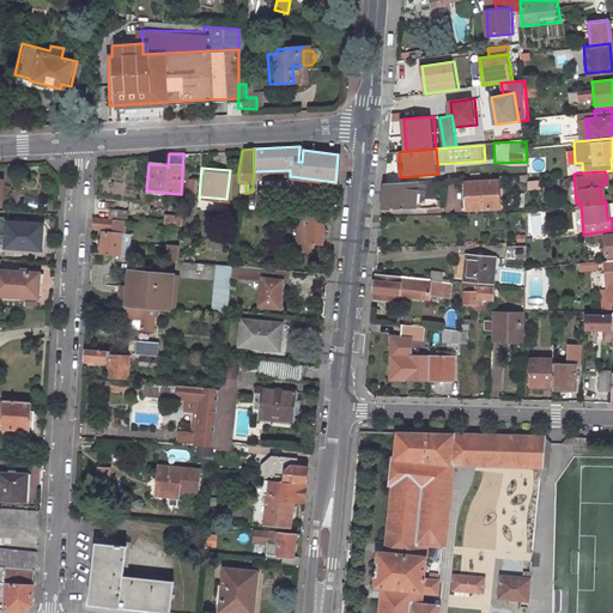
[(496,178),(465,180),(466,207),(498,206),(496,178)]
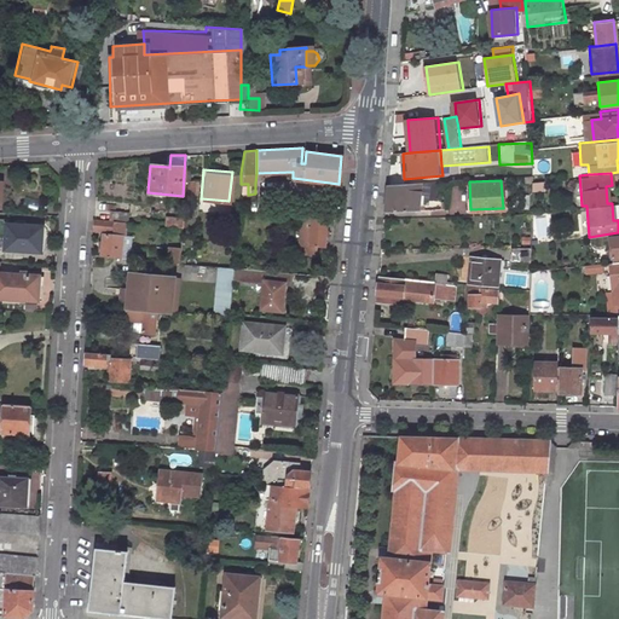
[(195,202),(196,184),(187,183),(185,201),(195,202)]
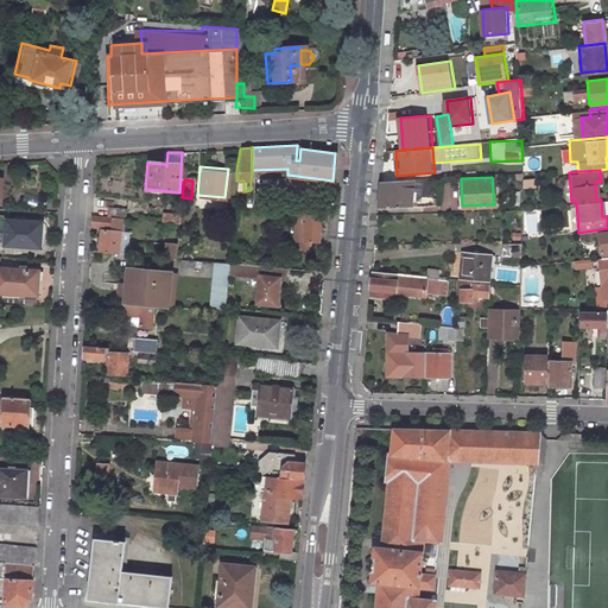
[(416,179),(380,182),(378,208),(413,208),(416,179)]
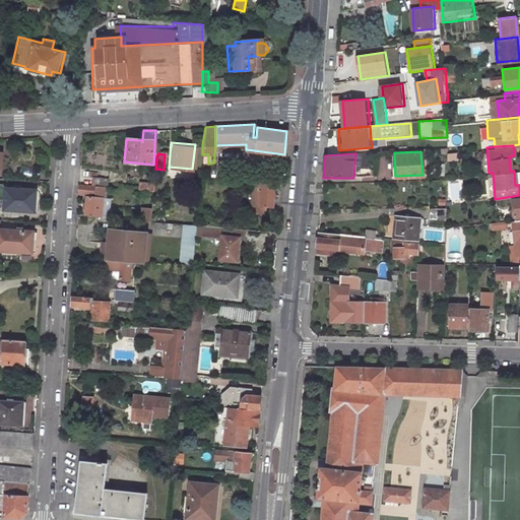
[(90,184),(91,170),(77,169),(76,183),(90,184)]
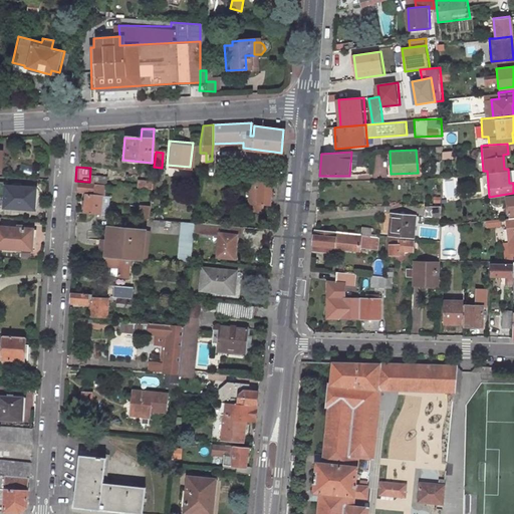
[(104,184),(105,169),(90,168),(89,182),(92,182),(92,183),(101,184),(104,184)]
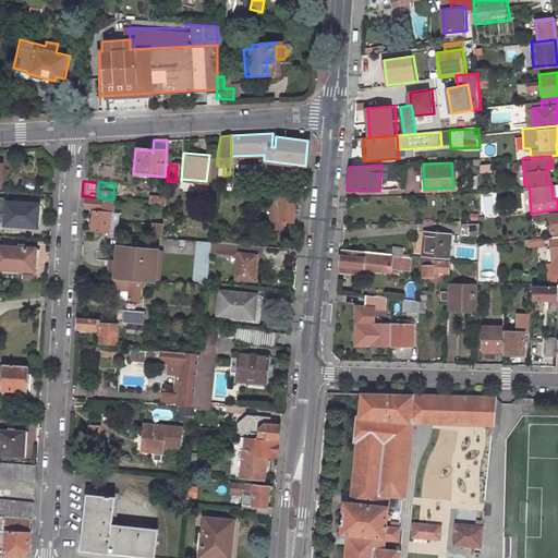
[(273,194),(269,231),(284,232),(286,221),(291,222),(294,196),(273,194)]
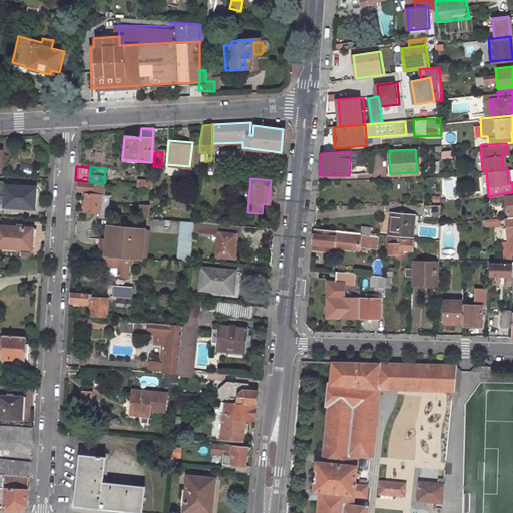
[(150,180),(135,179),(135,186),(150,188),(150,180)]
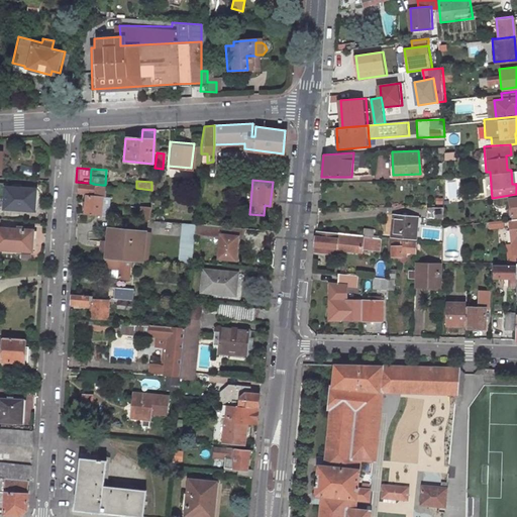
[(99,197),(101,197),(102,185),(93,184),(93,183),(90,183),(76,182),(76,191),(85,192),(85,194),(84,194),(83,212),(98,214),(99,197)]
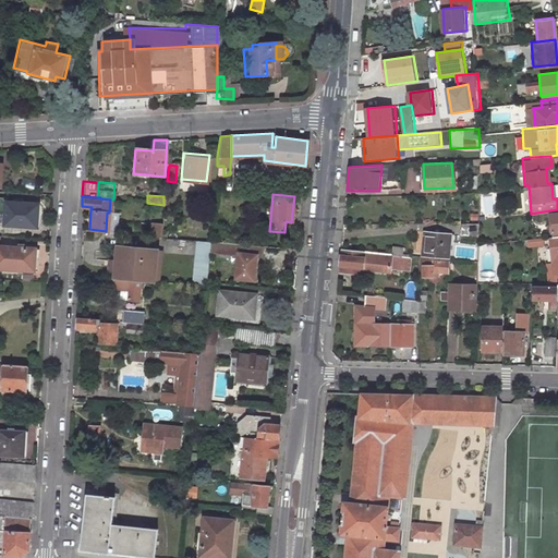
[(5,198),(3,198),(2,213),(1,222),(34,225),(35,206),(20,205),(20,201),(5,198)]
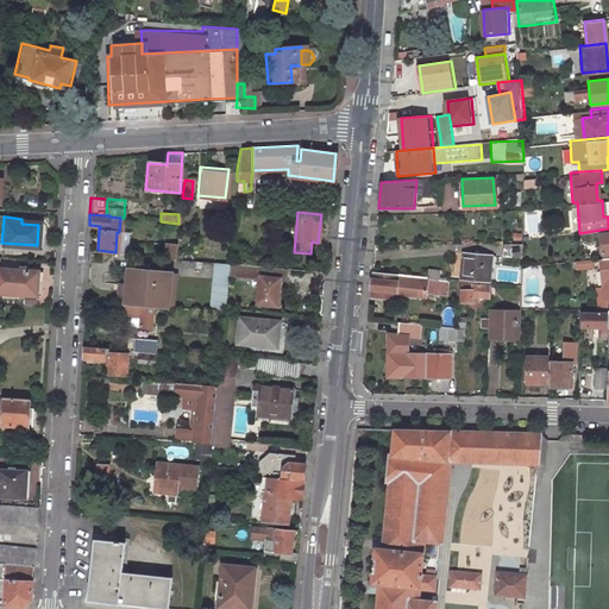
[(126,232),(119,232),(117,232),(115,252),(123,253),(123,248),(124,240),(125,240),(126,232)]
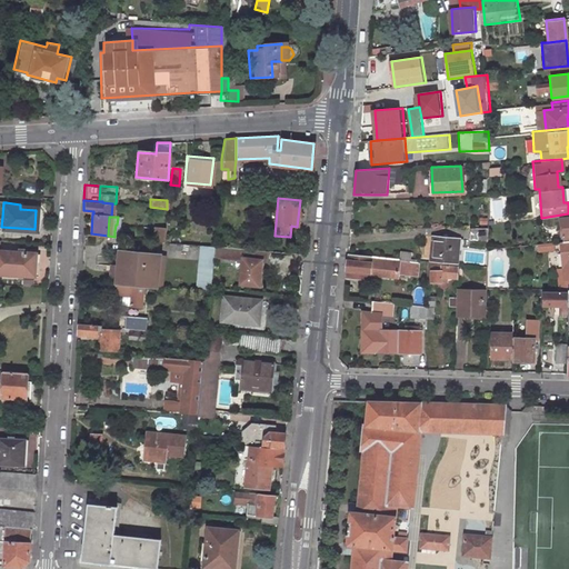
[(568,217),(553,219),(555,227),(559,227),(561,241),(568,240),(568,217)]
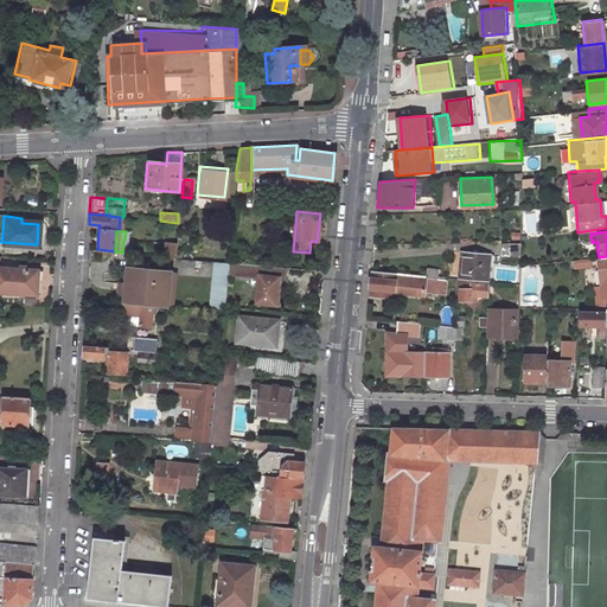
[(497,241),(498,254),(517,255),(517,241),(497,241)]
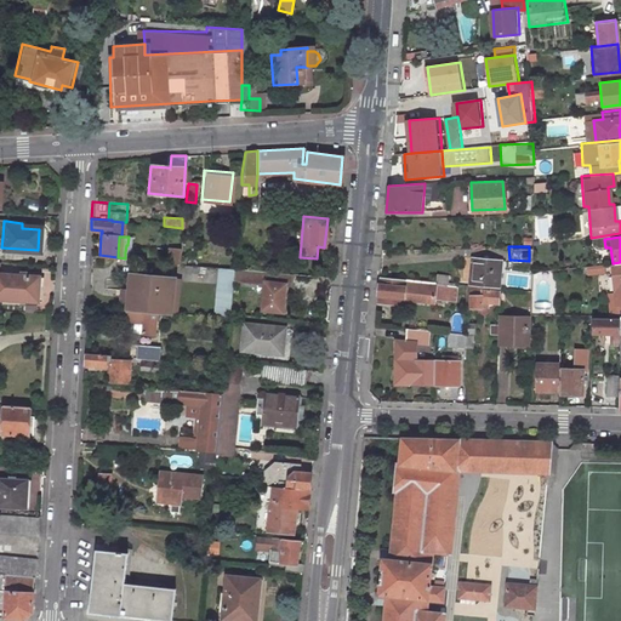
[(181,248),(169,248),(167,262),(180,263),(181,248)]
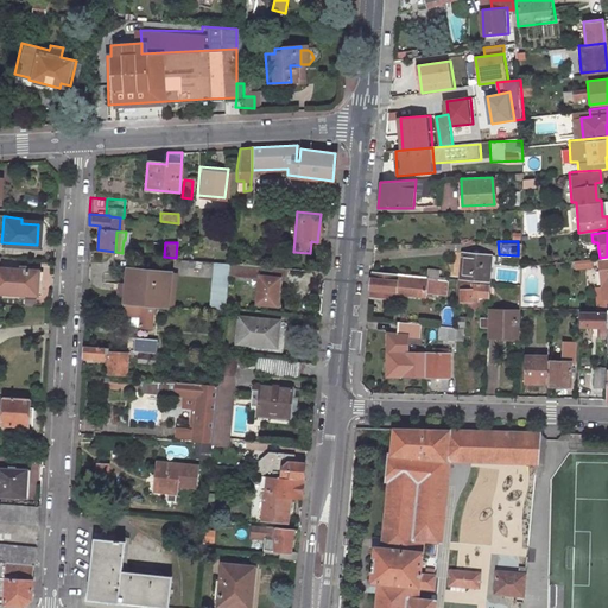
[(488,251),(458,248),(454,277),(485,280),(488,251)]
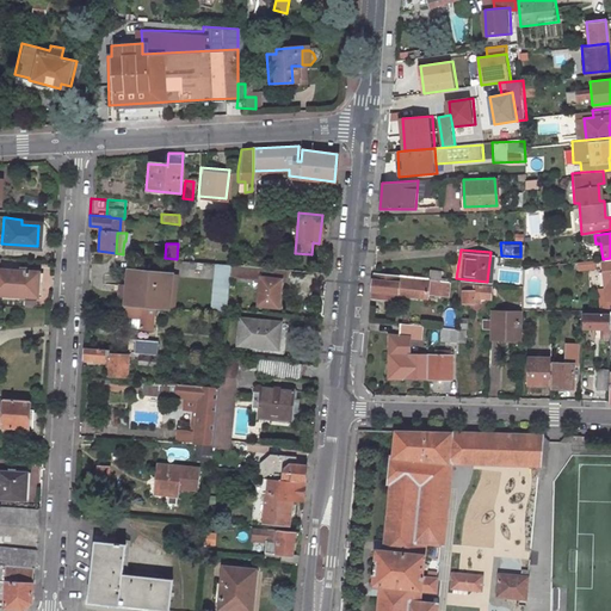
[(610,258),(603,259),(599,259),(603,300),(610,298),(610,258)]
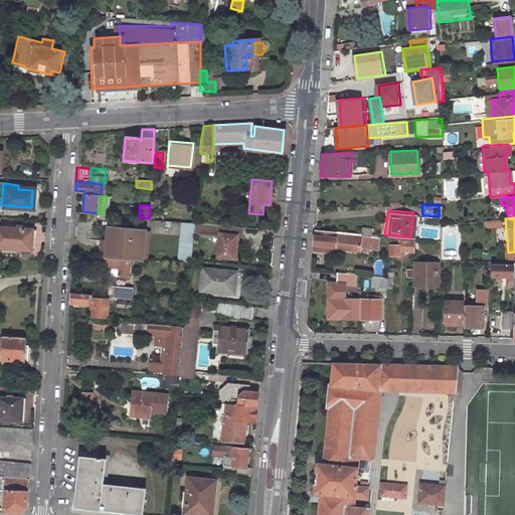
[(179,221),(176,263),(188,265),(191,232),(192,222),(179,221)]
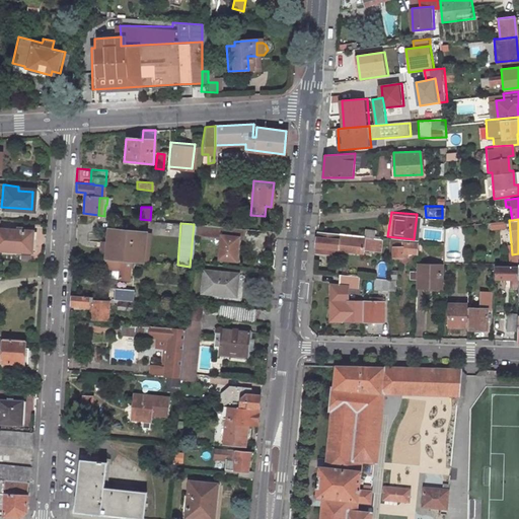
[(215,260),(234,262),(236,236),(241,237),(242,229),(218,227),(194,224),(193,234),(217,236),(215,260)]
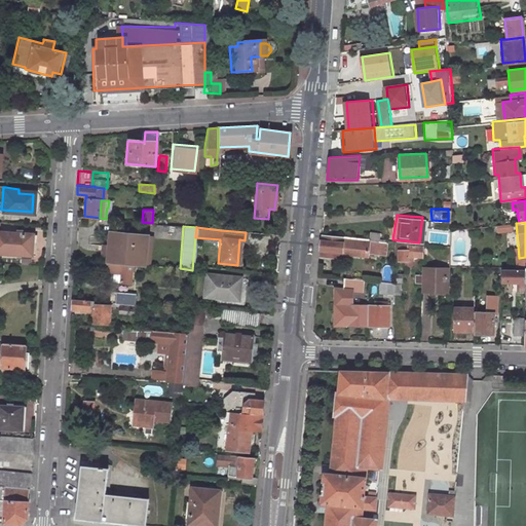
[(14,231),(0,230),(0,250),(31,253),(32,232),(14,231)]
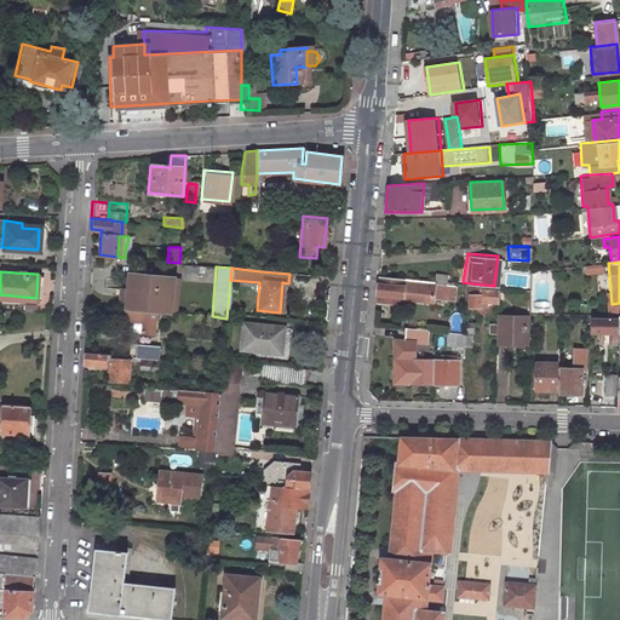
[(425,304),(431,304),(432,293),(452,296),(453,281),(377,273),(374,299),(402,302),(402,297),(425,299),(425,304)]
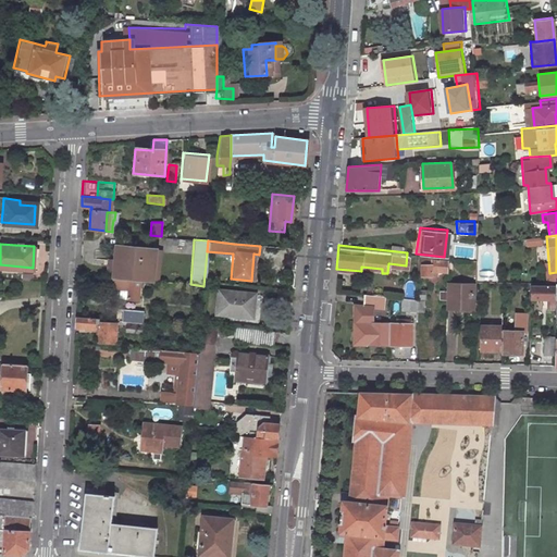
[(138,280),(152,281),(156,249),(116,246),(114,261),(113,276),(138,280)]
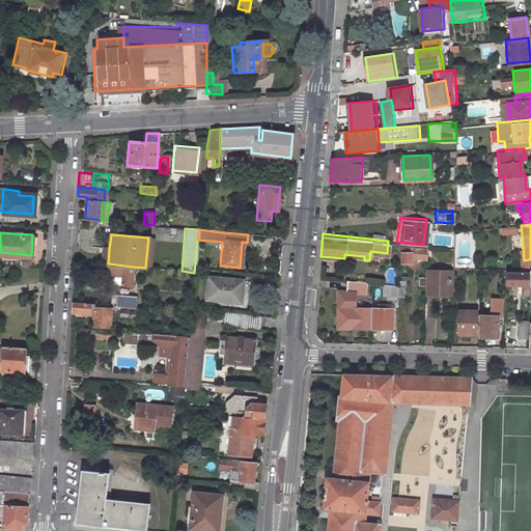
[(396,259),(410,260),(410,257),(416,257),(425,258),(425,248),(423,247),(423,245),(396,242),(396,259)]
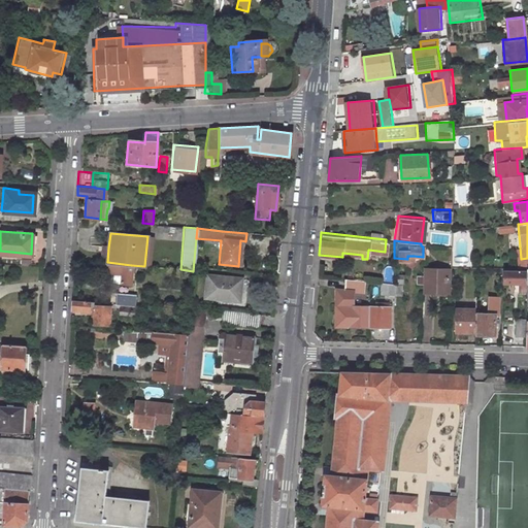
[(119,284),(130,285),(131,265),(107,262),(104,262),(103,273),(112,273),(120,274),(119,284)]
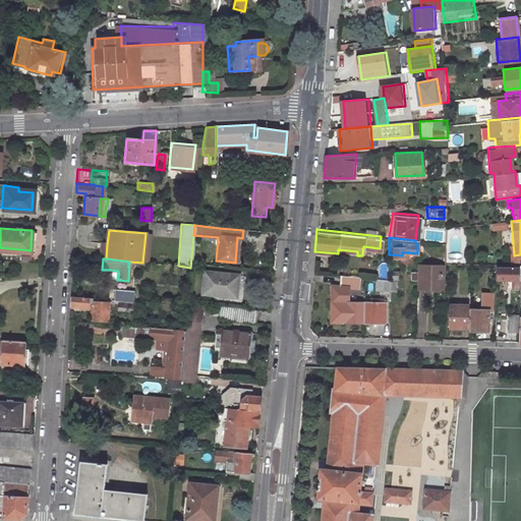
[(425,290),(425,287),(442,288),(443,265),(417,264),(416,290),(425,290)]
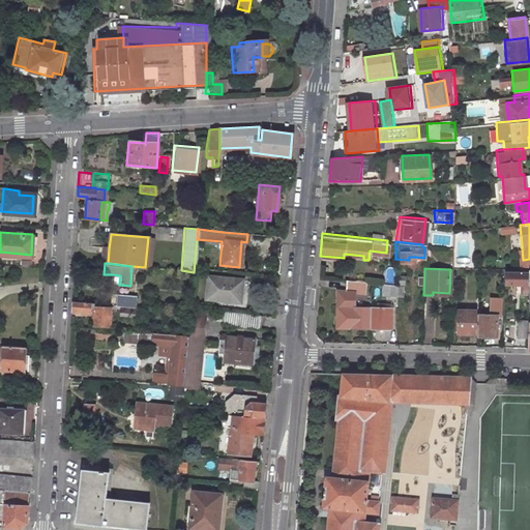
[(506,271),(506,282),(528,283),(528,277),(529,272),(506,271)]
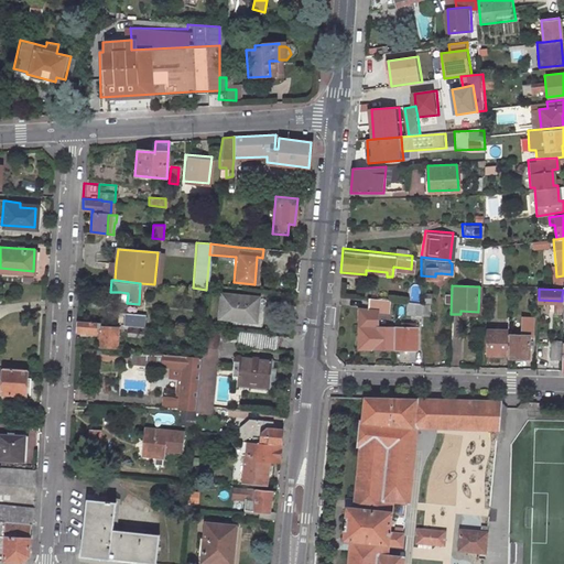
[(256,299),(217,294),(215,321),(253,324),(256,299)]
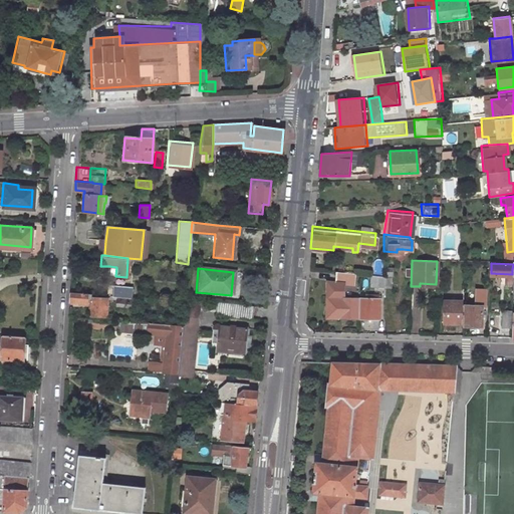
[(334,269),(334,280),(353,281),(353,271),(334,269)]
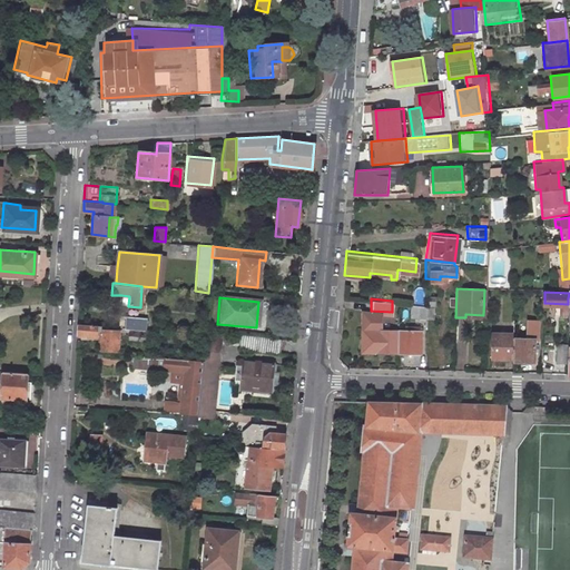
[(409,303),(409,317),(425,318),(425,306),(425,304),(409,303)]
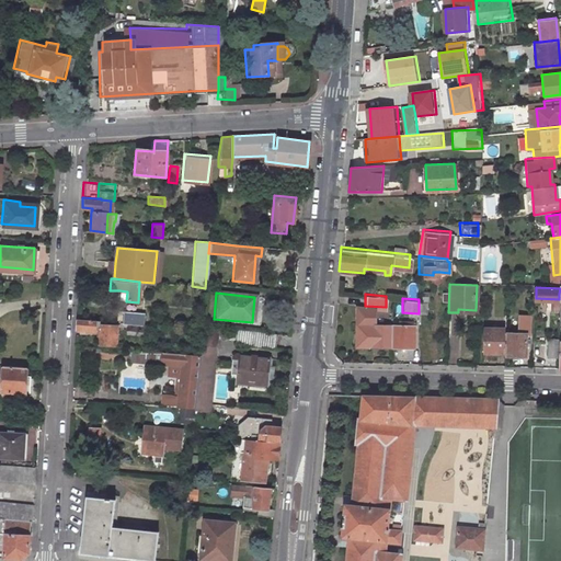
[(137,323),(138,312),(121,311),(119,322),(127,323),(137,323)]
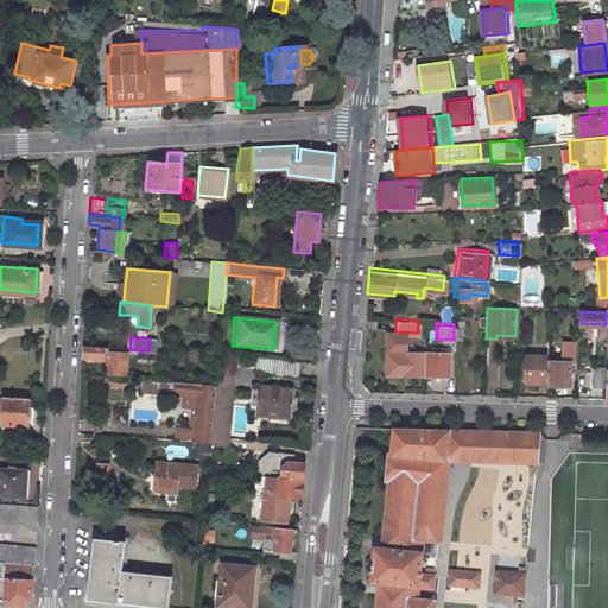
[(407,341),(386,340),(385,372),(423,373),(424,350),(406,349),(407,341)]
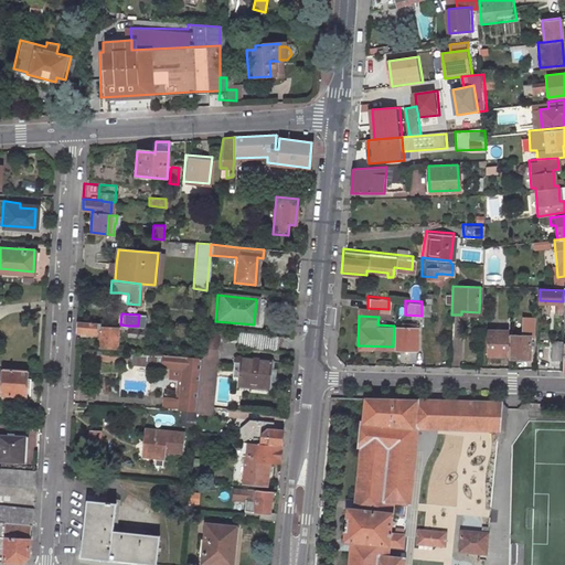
[(523,317),(524,332),(536,331),(535,317),(523,317)]
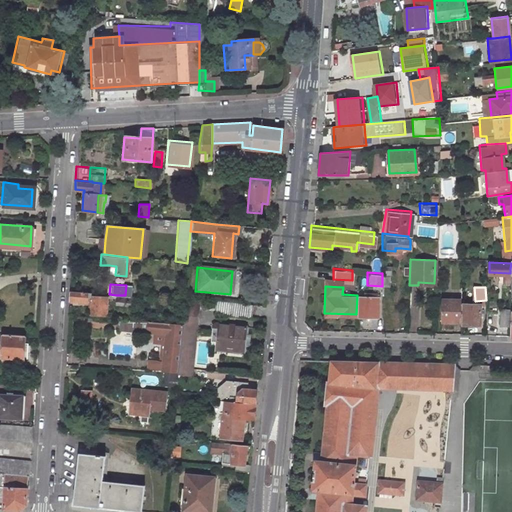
[(68,299),(85,301),(86,292),(86,290),(69,289),(68,299)]
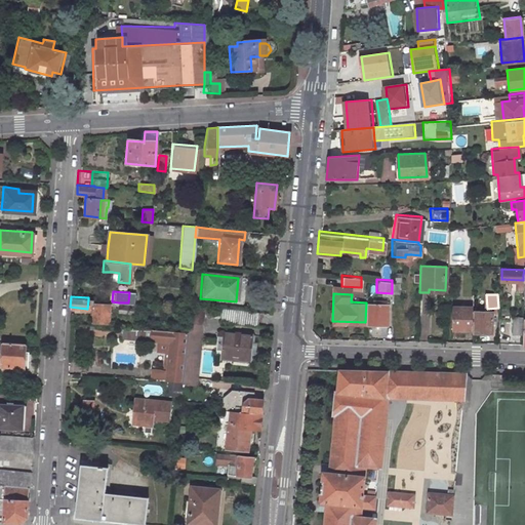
[(108,323),(109,304),(92,303),(90,321),(108,323)]
